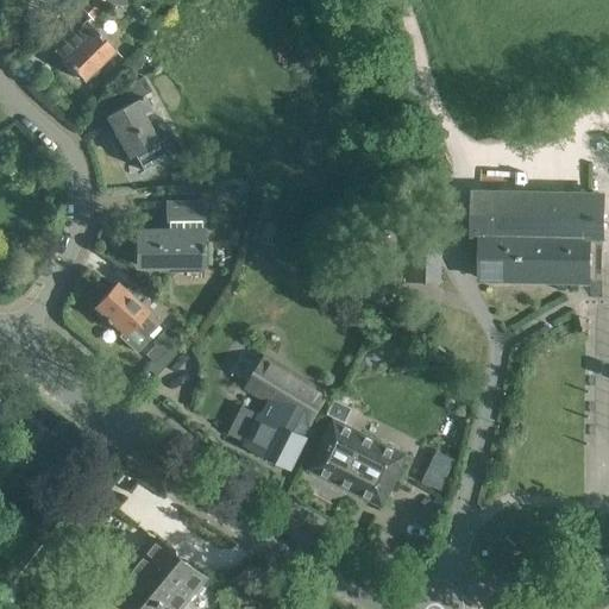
[(85,0),(80,5),(93,19),(107,4),(125,5),(125,0),(85,0)]
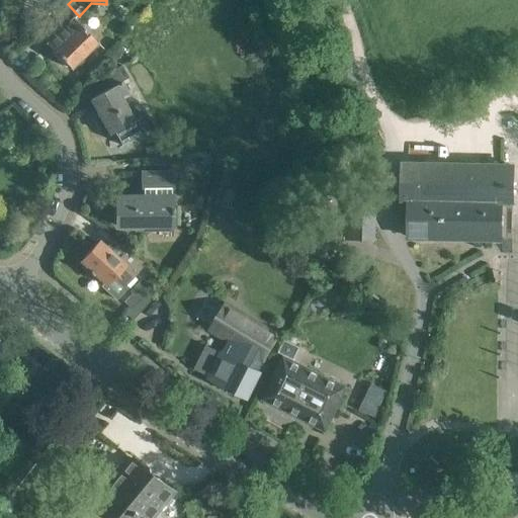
[(48,42),(71,67),(97,41),(74,17),(48,42)]
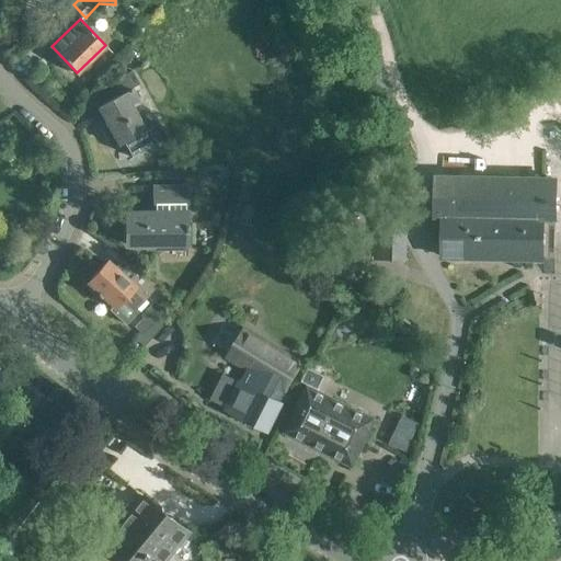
[(107,83),(115,98),(130,89),(138,84),(132,70),(107,83)]
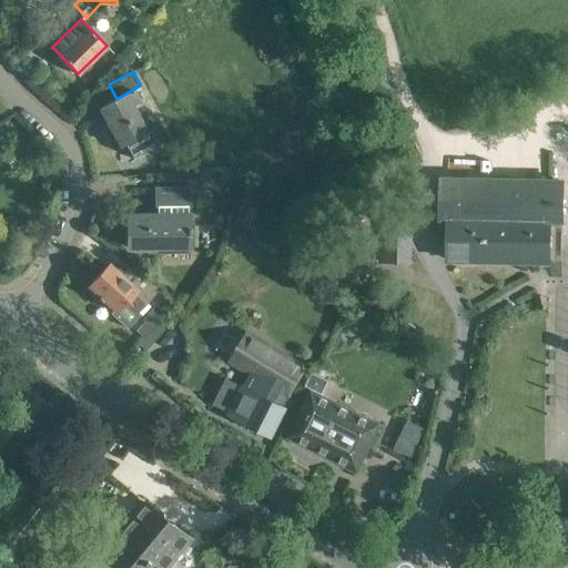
[(120,146),(125,144),(133,159),(162,143),(161,142),(168,138),(160,124),(146,131),(133,105),(139,102),(132,90),(117,99),(99,108),(120,146)]
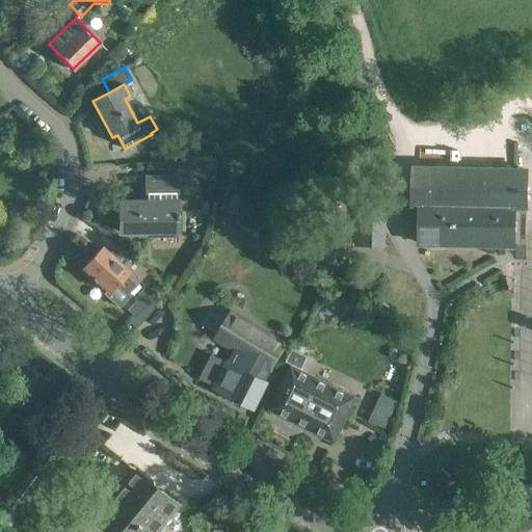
[(145,159),(145,171),(176,171),(176,159),(145,159)]
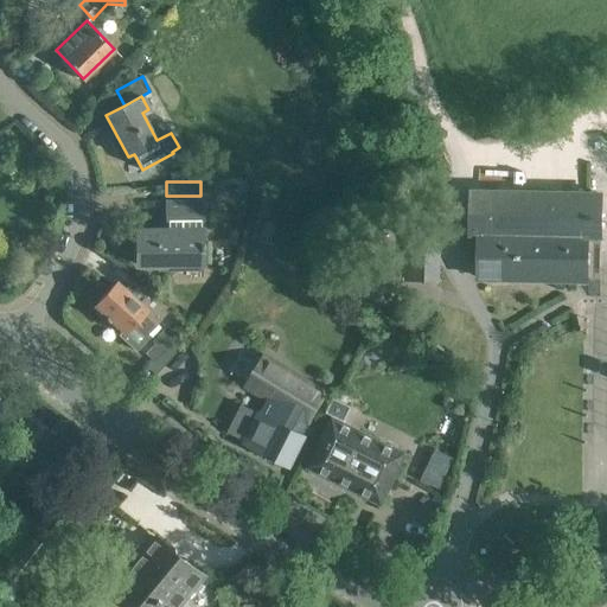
[(480,235),(479,276),(587,279),(588,236),(600,236),(600,238),(601,238),(601,193),(473,191),(472,235),(480,235)]
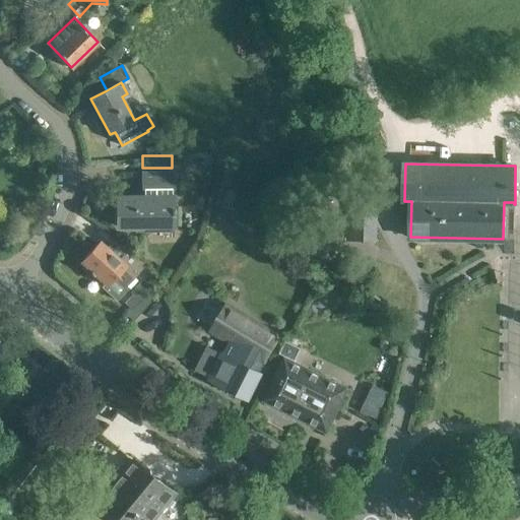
[(173,229),(173,225),(173,196),(113,196),(114,230),(173,229)]
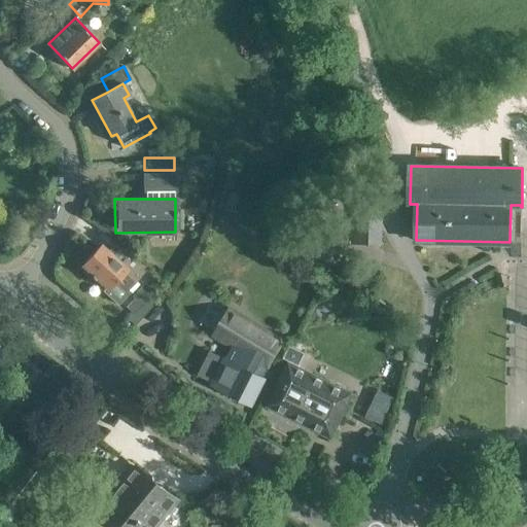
[(128,292),(126,290),(146,268),(130,252),(129,254),(116,243),(111,248),(113,249),(111,252),(102,244),(80,266),(105,288),(102,290),(116,304),(128,292)]
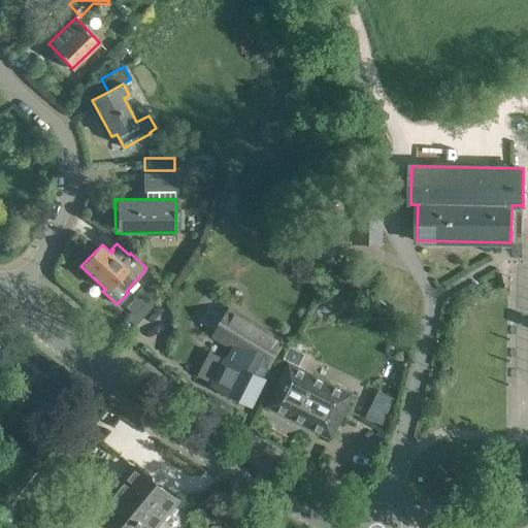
[(232,308),(217,332),(236,344),(229,359),(261,375),(266,365),(267,366),(281,344),(258,329),(260,326),(232,308)]
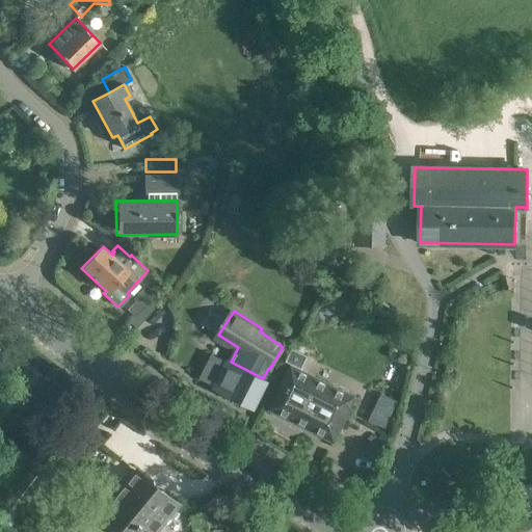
[(214,388),(256,408),(270,381),(263,378),(231,362),(228,361),(214,388)]
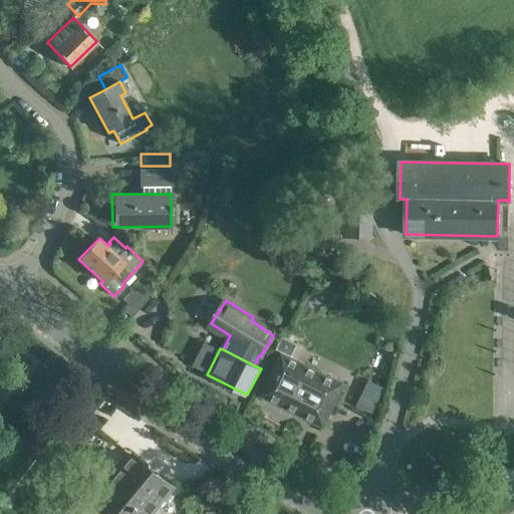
[(322,427),(343,383),(282,352),(261,396),(322,427)]
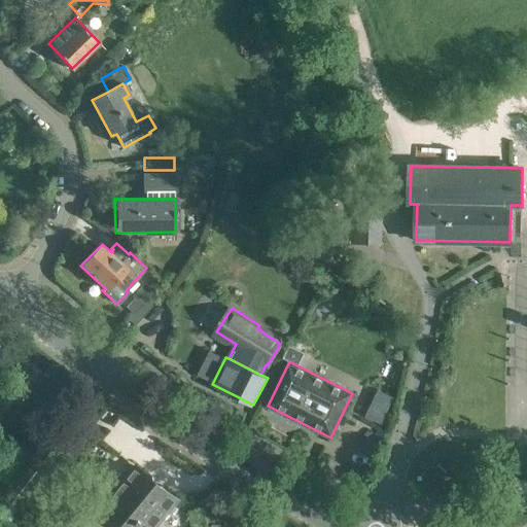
[(100,510),(120,526),(156,526),(179,500),(136,465),(100,510)]
